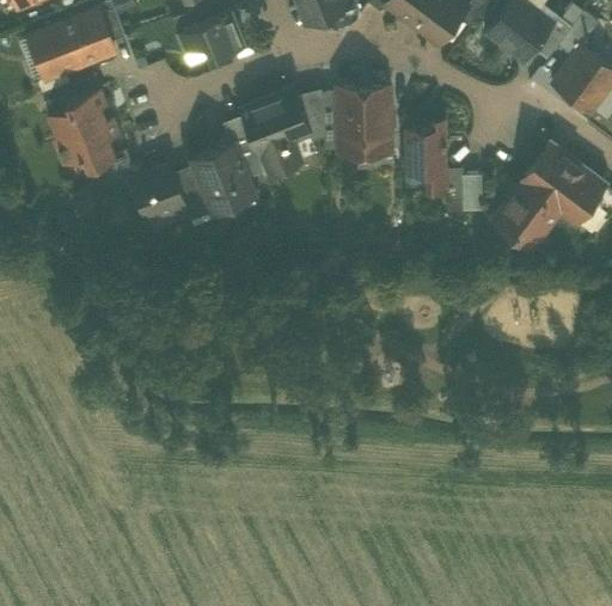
[(99,8),(112,42),(127,36),(111,0),(108,0),(96,5),(97,8),(99,8)]
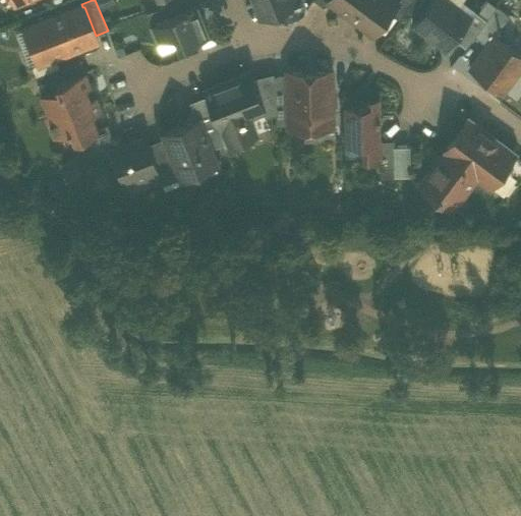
[(189,10),(185,0),(182,0),(164,7),(168,18),(189,10)]
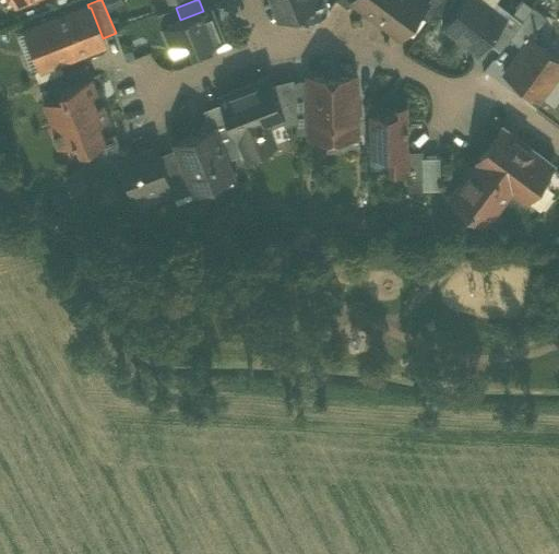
[(318,7),(314,0),(271,0),(281,22),(300,14),(299,13),(318,7)]
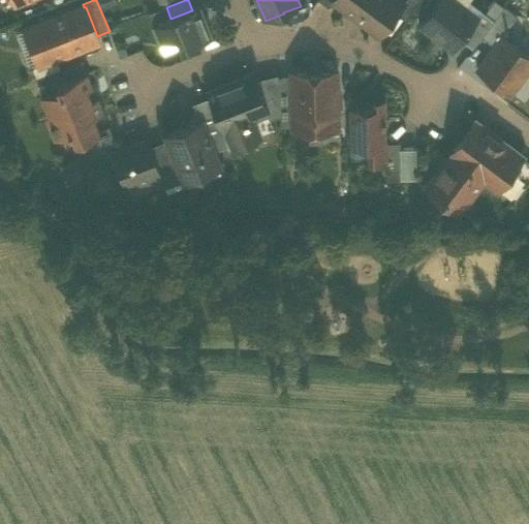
[(320,0),(319,2),(330,9),(334,3),(336,0),(320,0)]
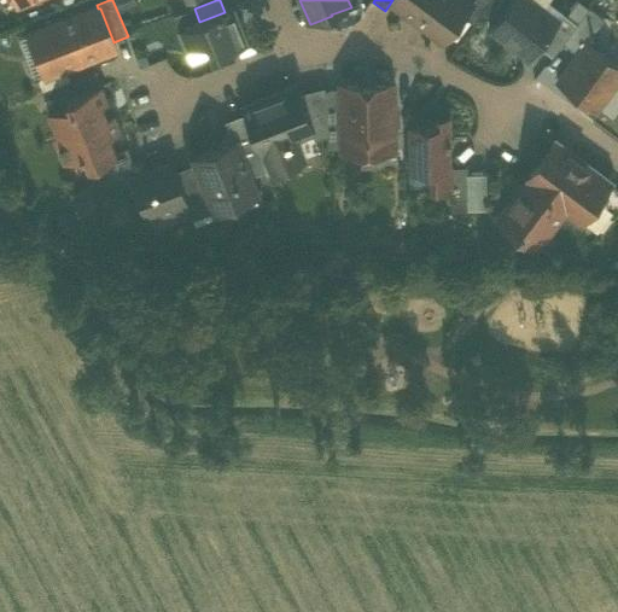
[(390,4),(443,44),(462,18),(471,6),(461,0),(392,0),(390,4)]
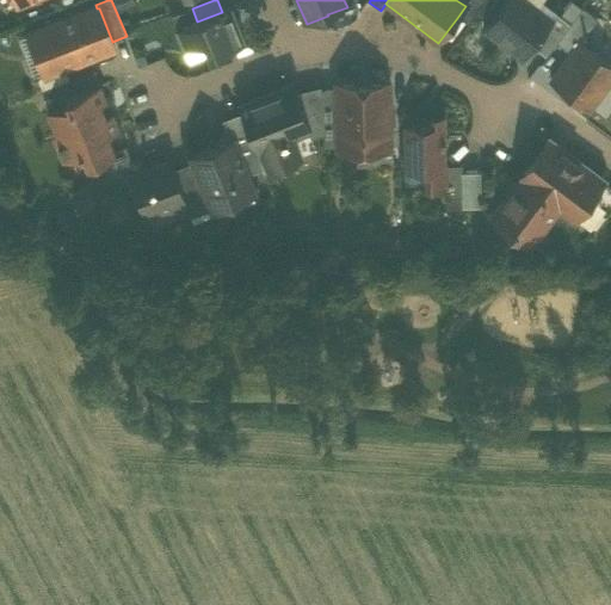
[(457,18),(469,28),(489,0),(470,0),(466,6),(457,18)]
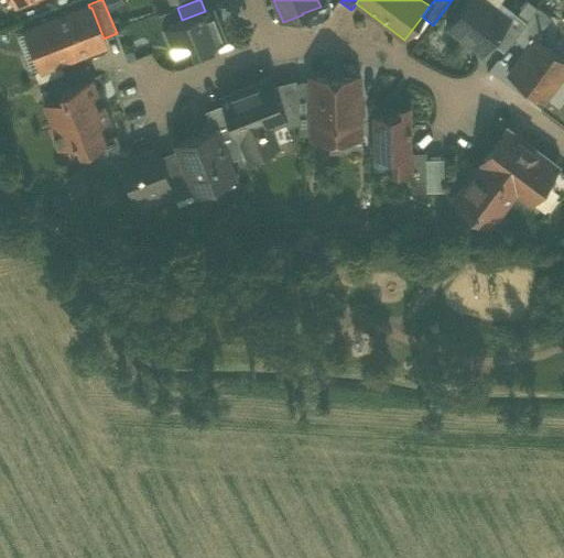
[(470,0),(448,30),(484,56),(491,45),(510,21),(509,21),(496,11),(494,13),(477,0),(470,0)]
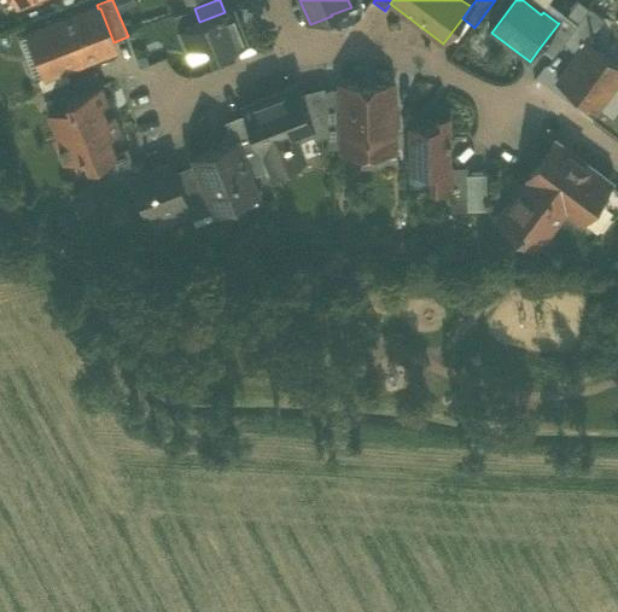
[(552,0),(523,0),(541,15),(543,12),(548,5),(552,0)]
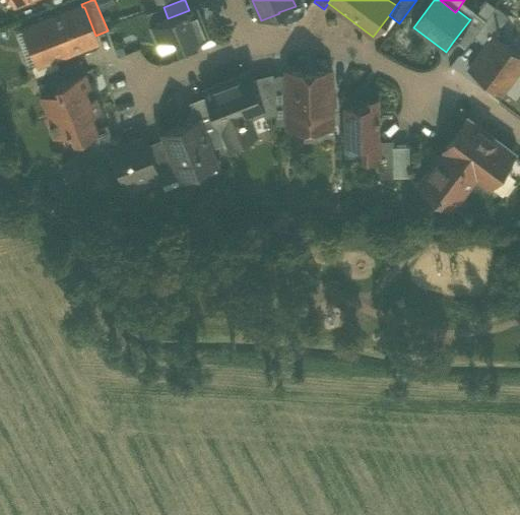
[(279,13),(283,25),(301,18),(307,11),(303,3),(296,6),(278,12),(279,13)]
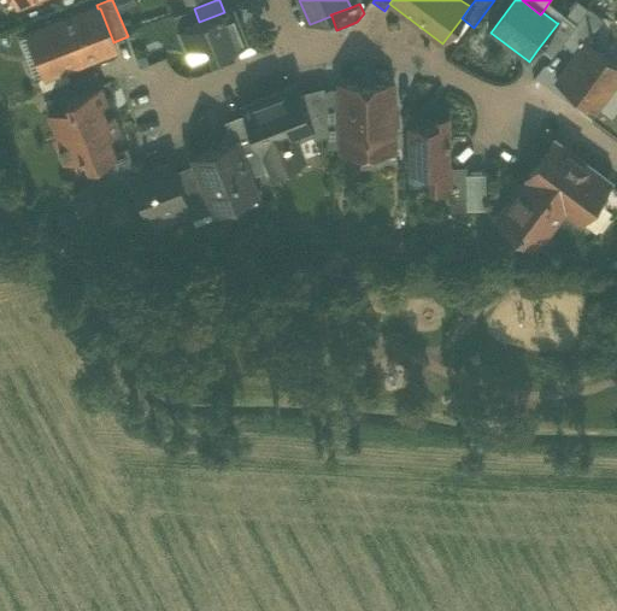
[(562,16),(547,5),(542,12),(557,23),(562,16)]
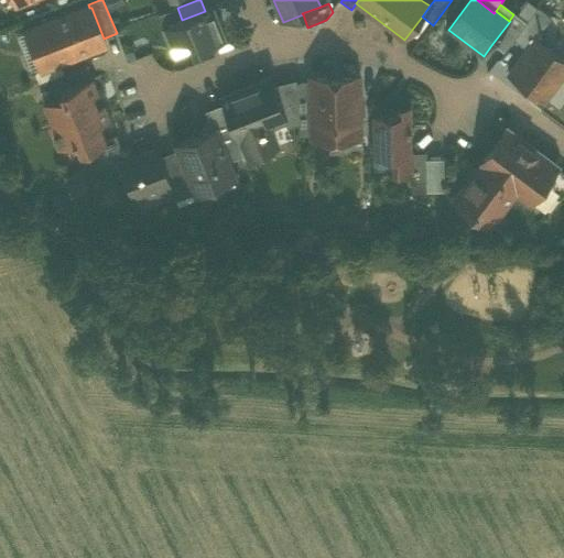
[(30,31),(45,69),(60,64),(106,46),(104,39),(91,8),(89,8),(32,30),(30,31)]
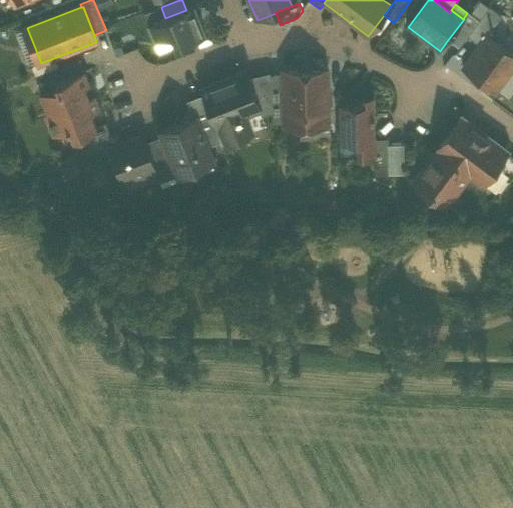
[(171,37),(176,50),(206,38),(194,7),(186,10),(165,18),(161,7),(160,8),(144,14),(155,43),(171,37)]
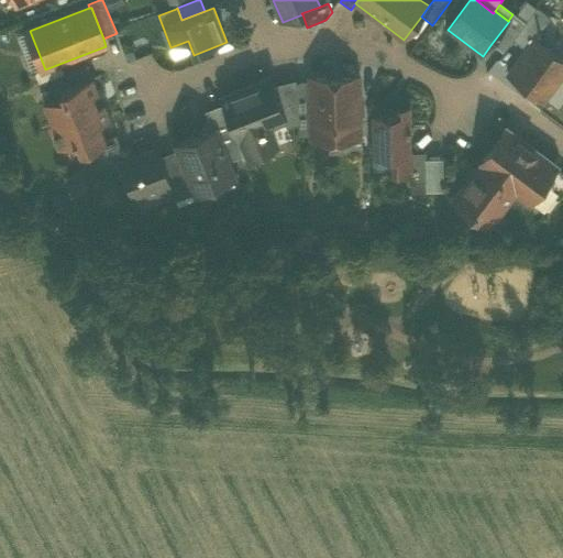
[(537,11),(527,24),(512,42),(527,53),(534,42),(536,42),(551,21),(537,11)]
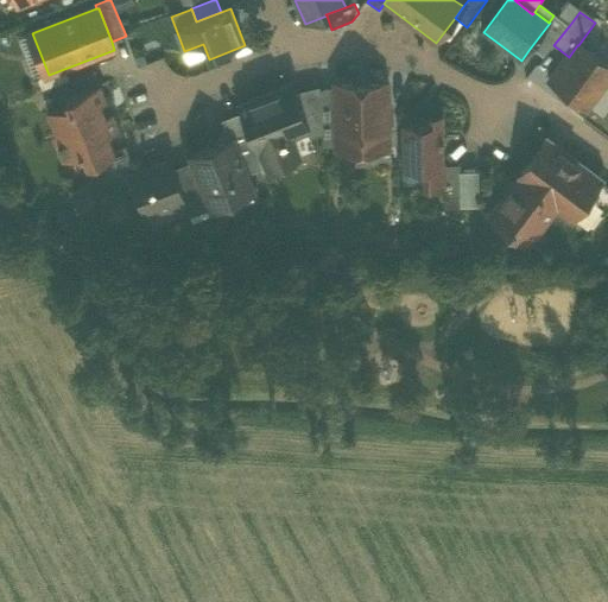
[(544,59),(553,45),(569,26),(553,16),(549,23),(550,23),(530,49),(544,59)]
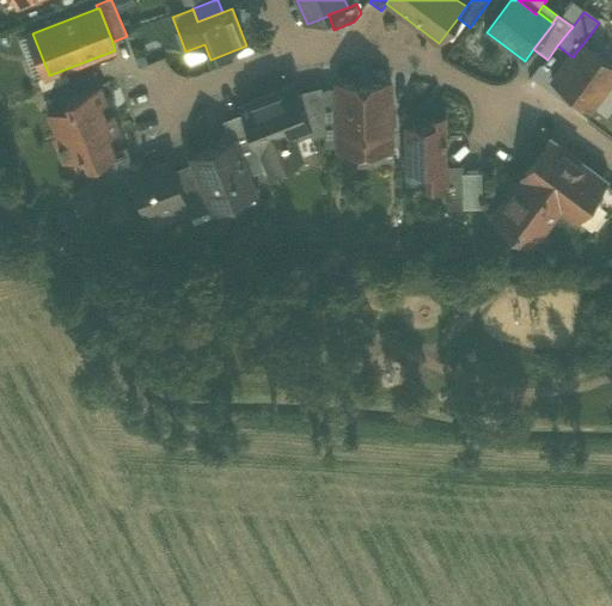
[(38,80),(49,75),(32,34),(20,38),(37,80),(38,80)]
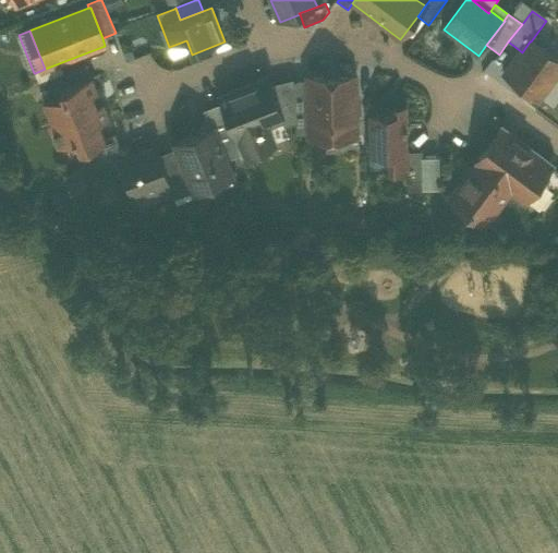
[(504,76),(536,100),(553,80),(555,82),(557,76),(557,61),(531,41),(530,41),(522,52),(504,76)]
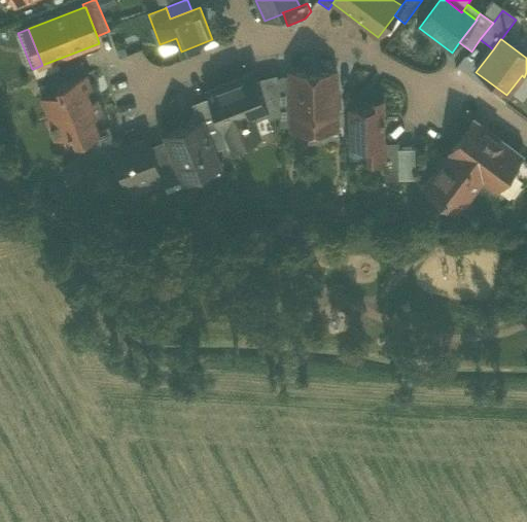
[(60,72),(56,60),(42,65),(33,69),(38,80),(49,75),(60,72)]
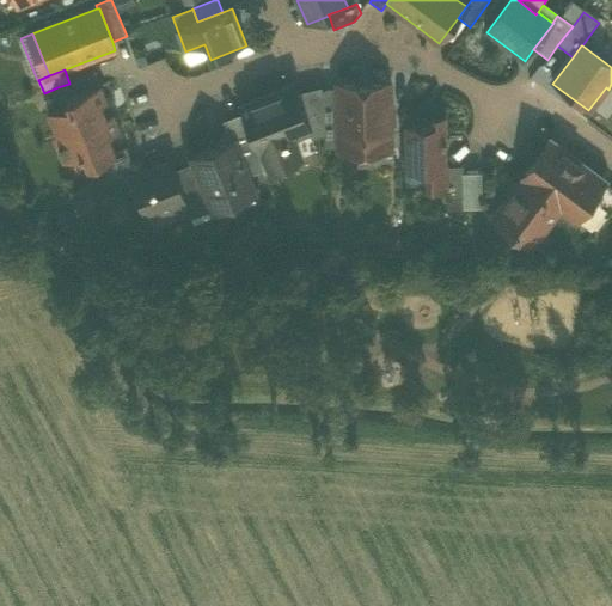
[(57,87),(63,102),(67,101),(99,87),(95,74),(69,84),(57,87)]
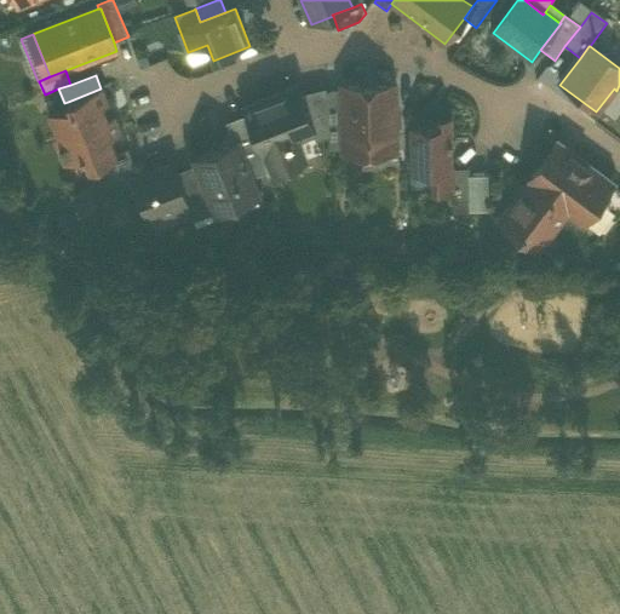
[(53,141),(55,142),(116,118),(115,116),(108,120),(103,108),(109,105),(103,87),(101,89),(68,102),(70,108),(49,116),(57,139),(53,141)]
